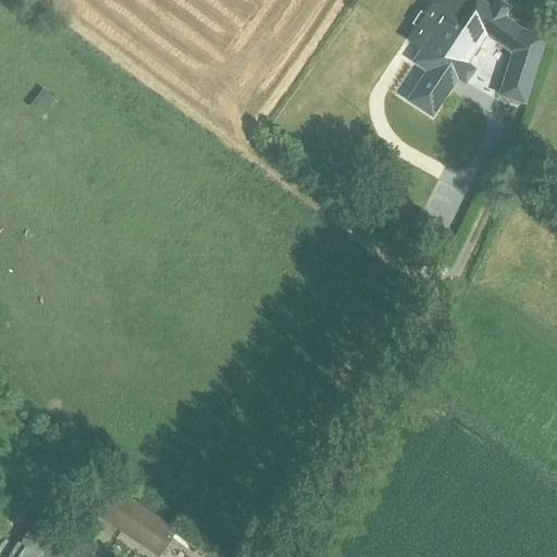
[(497,0),(492,9),(479,0),(440,0),(437,4),(433,1),(409,39),(422,48),(411,63),(424,73),(406,102),(432,120),(458,81),(466,86),(477,71),(469,64),(486,37),(510,54),(497,97),(525,106),(547,38),(523,31),(505,17),(510,9),(498,0),(497,0)]
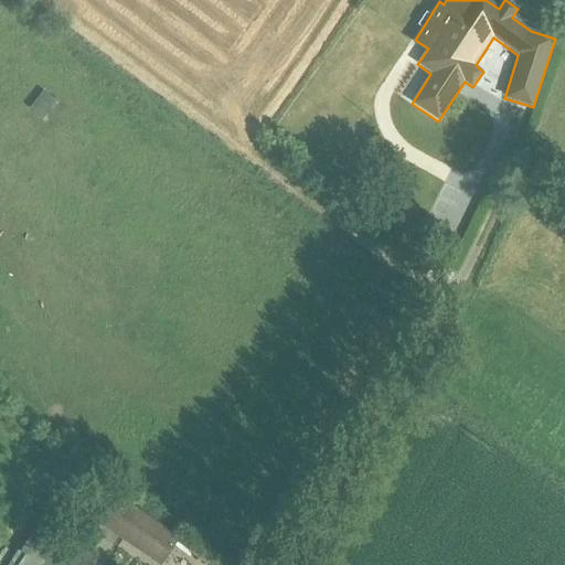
[(49,114),(60,98),(48,88),(35,104),(49,114)]
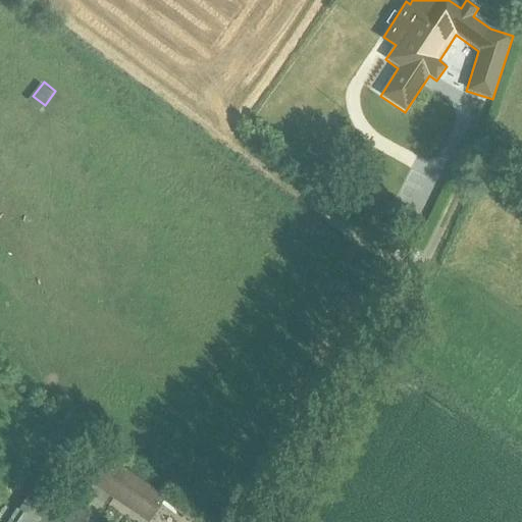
[(109,459),(92,484),(147,521),(149,521),(166,498),(109,459)]
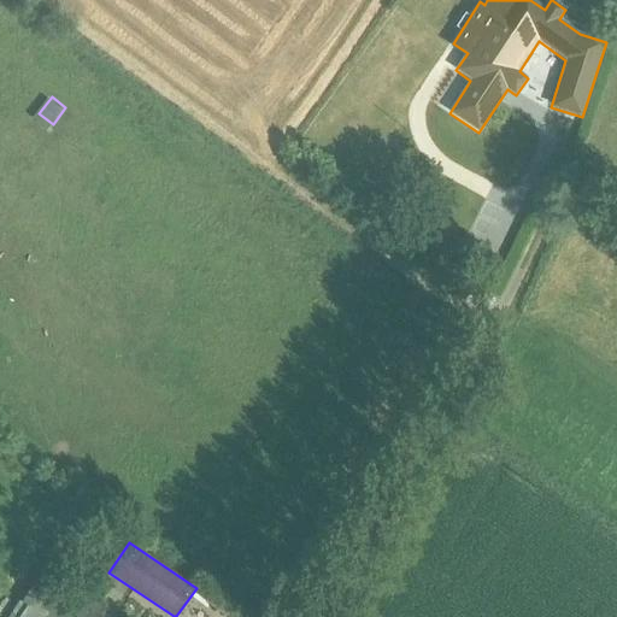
[(53,606),(46,616),(100,616),(105,609),(68,585),(53,606)]
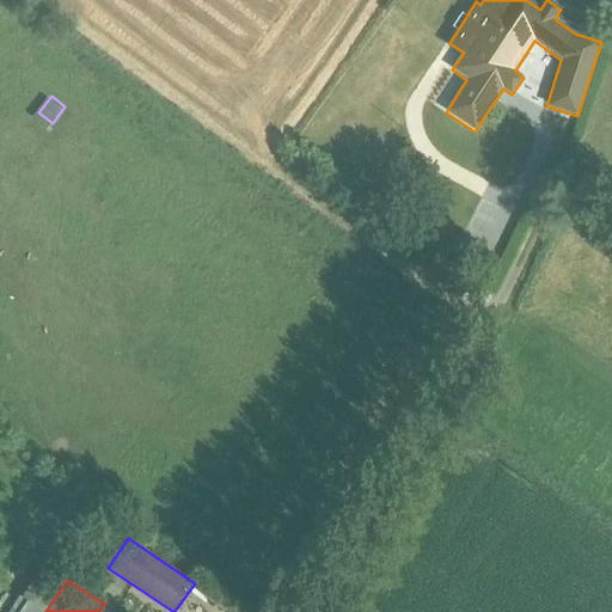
[(46,611),(53,601),(29,586),(20,598),(26,603),(19,611),(46,611)]
